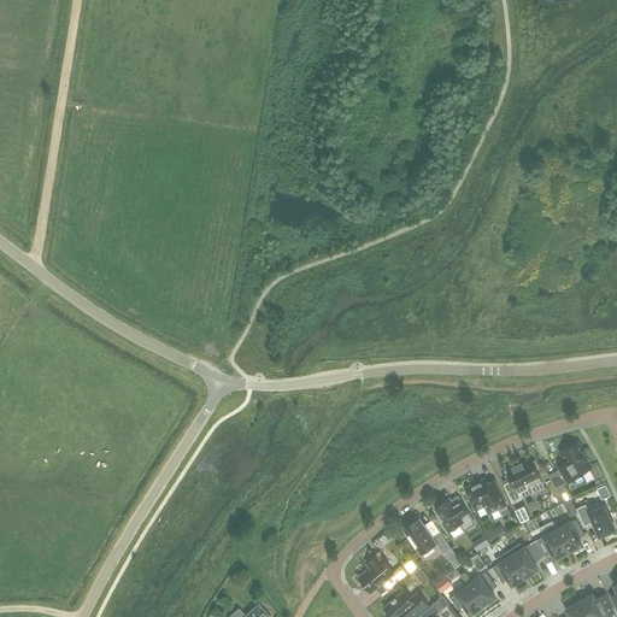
[(562,452),(566,460),(558,465),(568,481),(582,474),(581,472),(592,466),(587,458),(588,458),(583,451),(579,444),(562,452)]
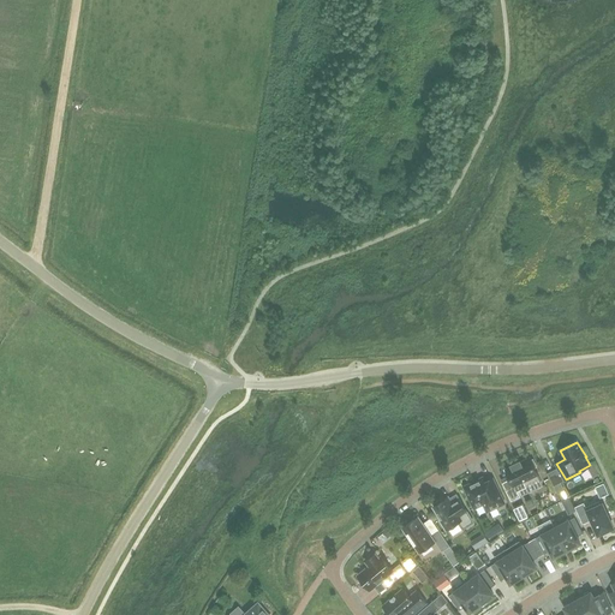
[(509,478),(502,482),(511,500),(519,496),(517,490),(526,487),(524,482),(538,475),(533,466),(536,466),(532,459),(531,459),(530,457),(520,461),(519,460),(511,464),(512,466),(505,469),(509,478)]
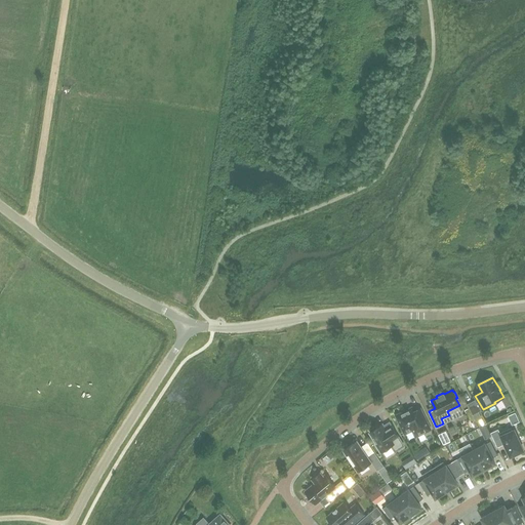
[(411,407),(395,415),(400,425),(405,433),(412,430),(415,436),(431,429),(420,409),(414,412),(411,407)]
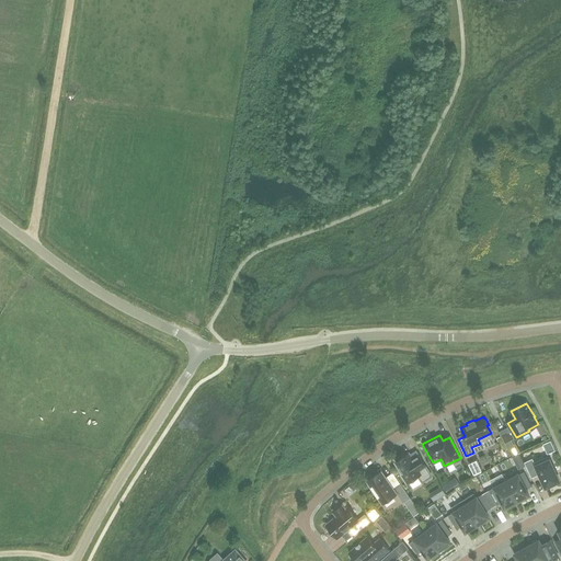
[(418,455),(412,459),(409,456),(405,458),(403,456),(402,457),(401,455),(396,459),(397,460),(395,461),(401,472),(400,472),(407,483),(418,476),(422,482),(431,476),(418,455)]
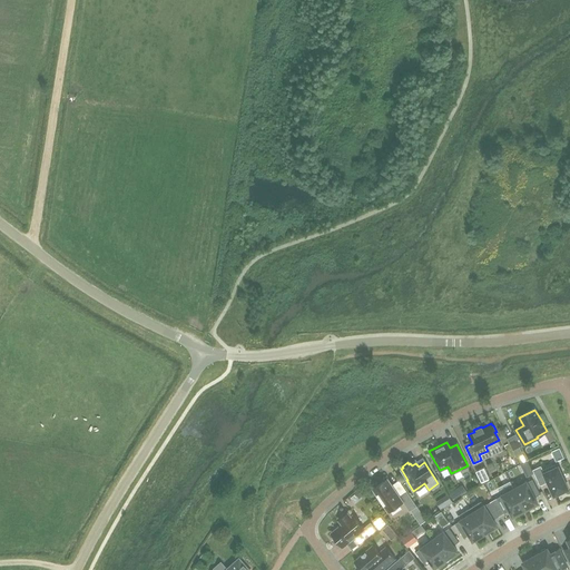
[(559,468),(559,465),(558,467),(549,471),(547,465),(536,471),(541,481),(547,478),(553,494),(554,495),(556,494),(568,489),(568,490),(569,489),(568,488),(559,468)]
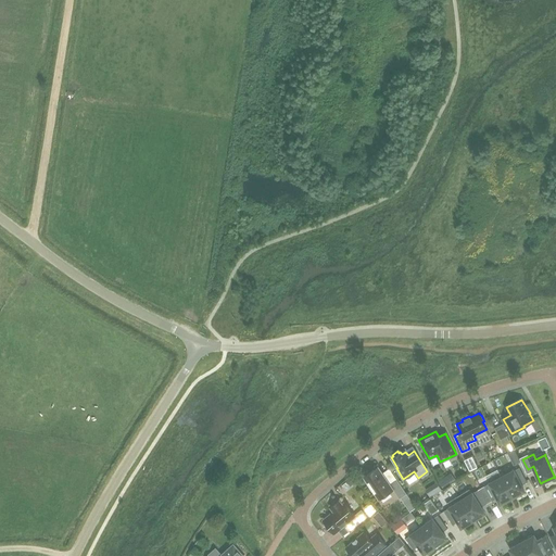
[(464,459),(469,469),(477,466),(472,455),(464,459)]
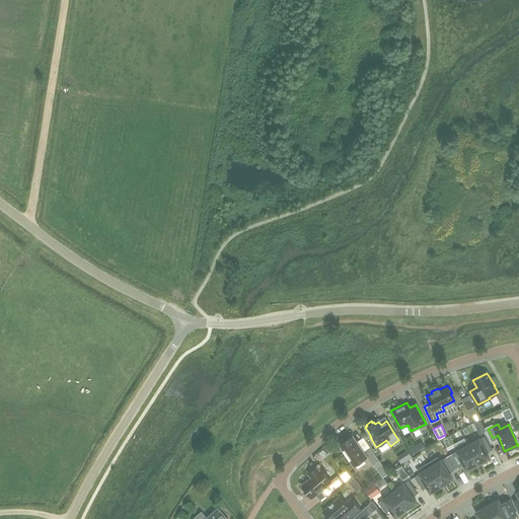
[(363,432),(357,436),(364,446),(370,441),(363,432)]
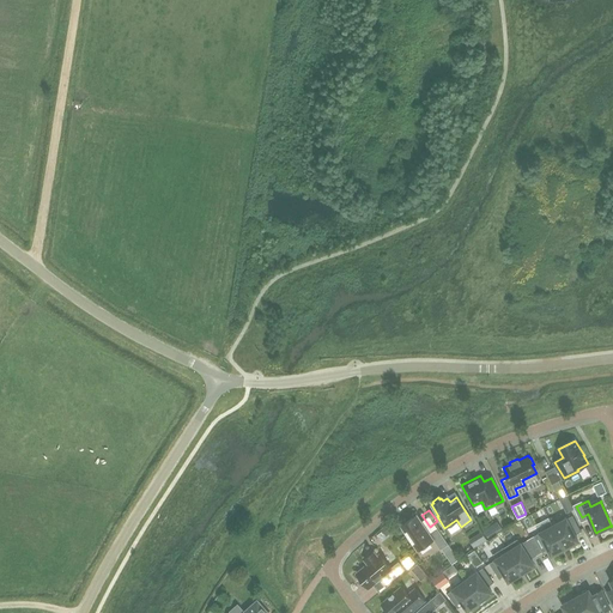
[(430,534),(417,515),(401,526),(418,551),(434,539),(441,550),(448,544),(437,528),(430,534)]
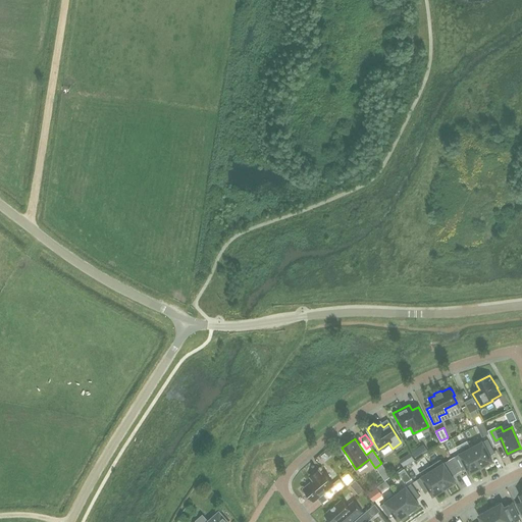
[(471,448),(481,466),(485,464),(492,460),(489,455),(494,453),(487,438),(471,448)]
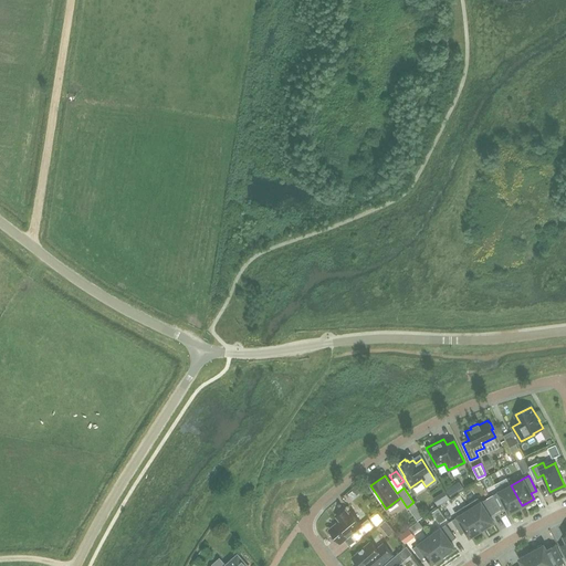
[(517,507),(522,505),(511,485),(493,494),(501,510),(506,506),(510,512),(517,507)]
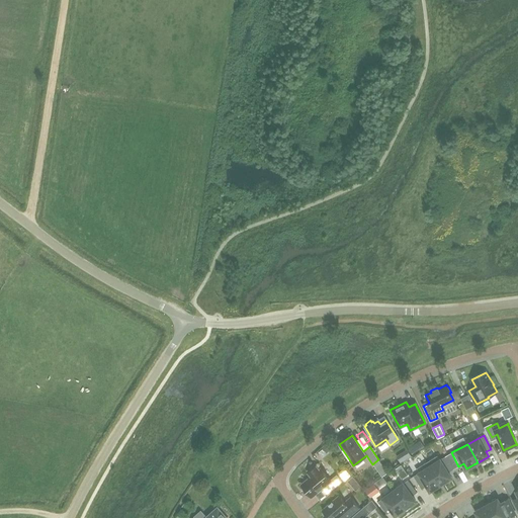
[(407,449),(403,452),(407,459),(411,456),(407,449)]
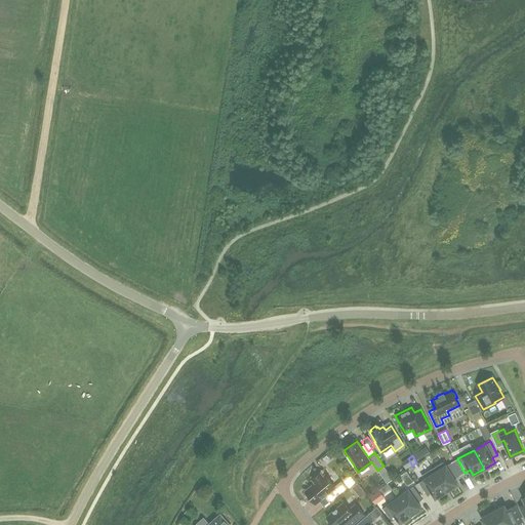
[(435,473),(447,491),(450,488),(457,484),(454,479),(459,476),(451,462),(446,466),(443,461),(432,469),(435,473)]
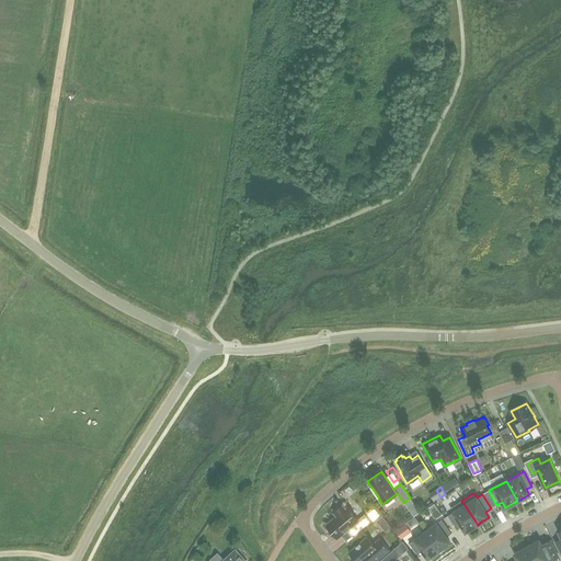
[(334,535),(338,538),(351,527),(355,533),(370,521),(365,514),(357,521),(346,507),(345,508),(342,505),(334,512),(336,515),(336,516),(327,525),(329,528),(328,529),(333,536),(334,535)]
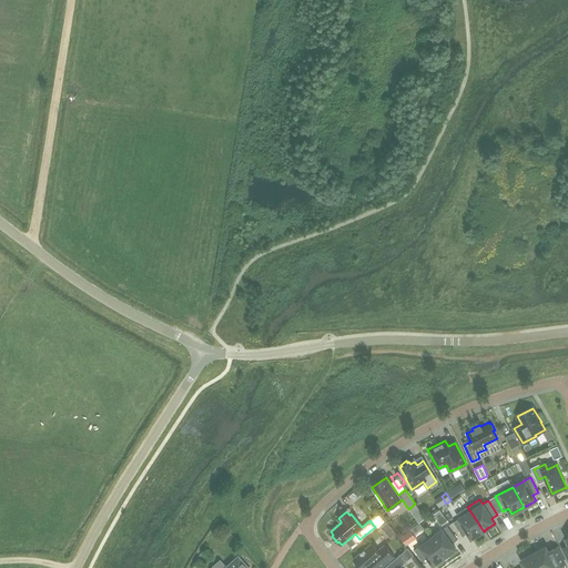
[(479,534),(484,531),(470,511),(454,521),(463,536),(468,533),(472,538),(479,534)]
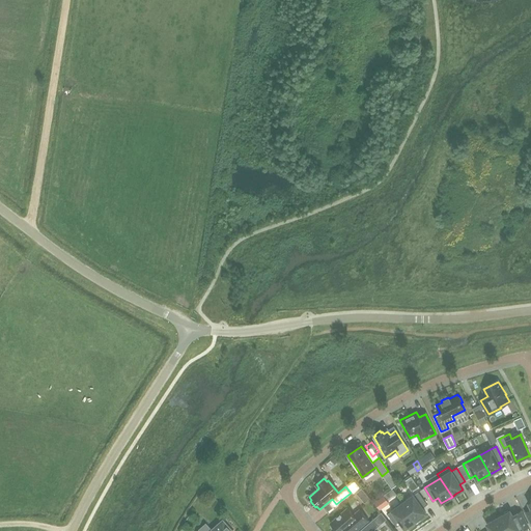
[(418,492),(403,502),(402,503),(416,521),(419,518),(426,512),(422,508),(427,504),(418,492)]
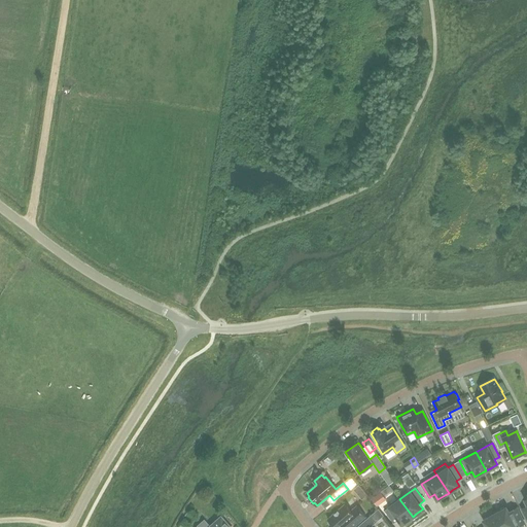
[(409,519),(413,517),(399,499),(400,498),(398,497),(388,504),(389,506),(384,511),(393,523),(398,519),(402,524),(409,519)]
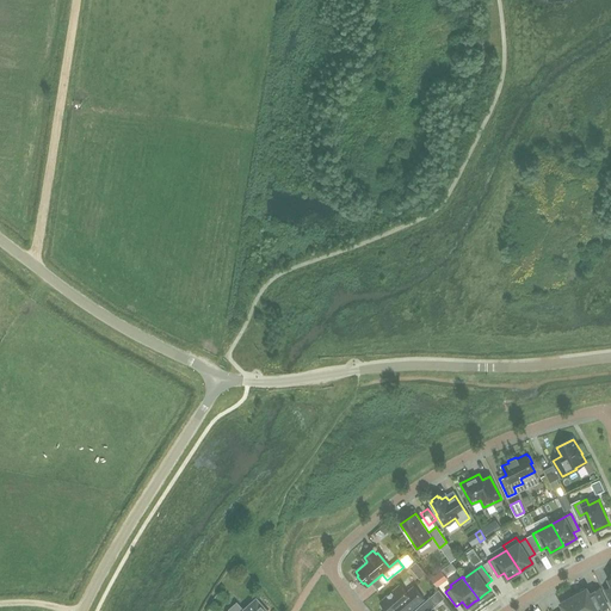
[(388,610),(395,610),(396,610),(397,610),(408,610),(424,598),(414,586),(407,592),(400,585),(380,602),(382,603),(381,606),(384,610),(388,610)]
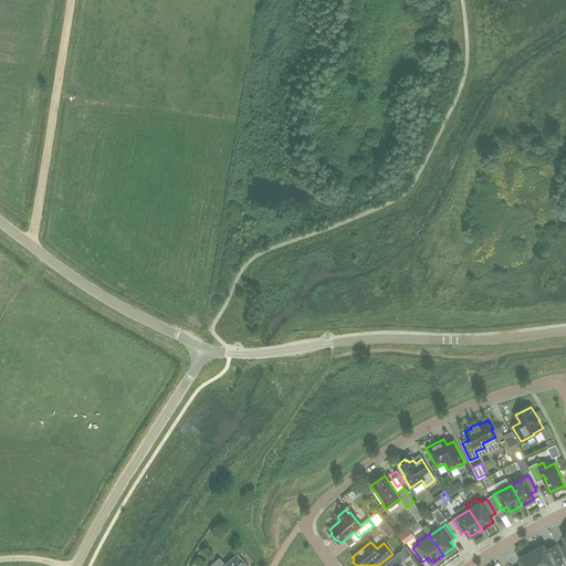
[(536,549),(532,552),(538,565),(564,565),(565,565),(555,546),(546,551),(544,545),(542,546),(541,544),(536,546),(537,548),(536,549)]
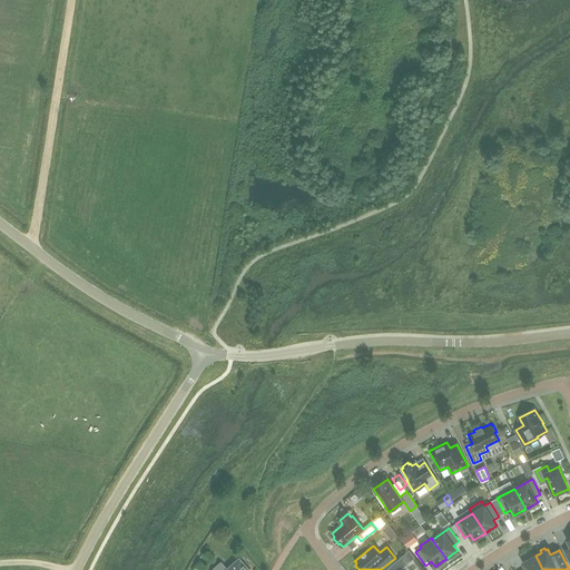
[(542,569),(536,556),(531,558),(523,562),(527,568),(522,569),(542,569)]
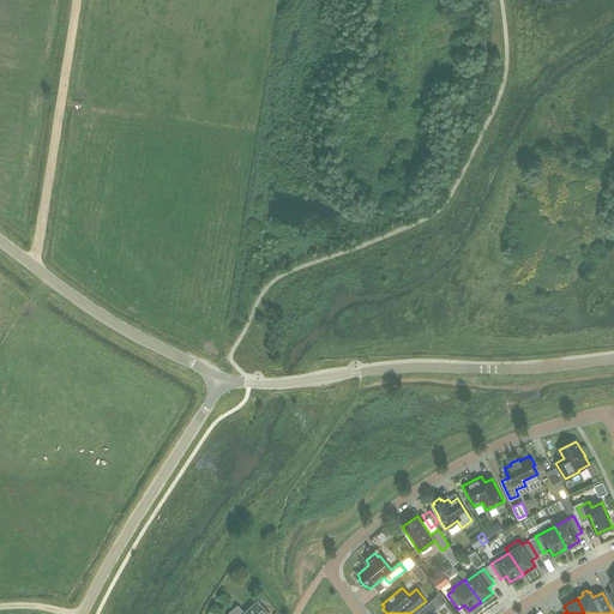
[(431,613),(439,607),(432,600),(420,611),(422,613),(431,613)]
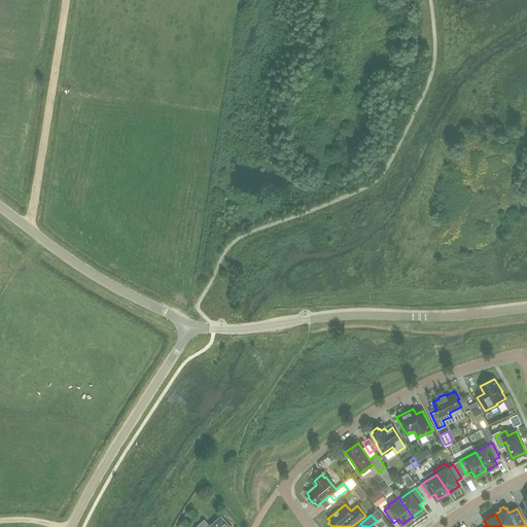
[(229,526),(230,526),(224,519),(223,520),(220,517),(209,526),(204,520),(198,525),(196,526),(229,526)]
